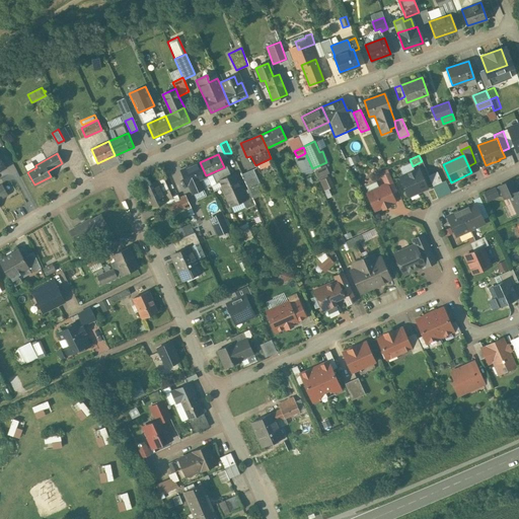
[(200,162),(181,170),(188,183),(206,175),(200,162)]
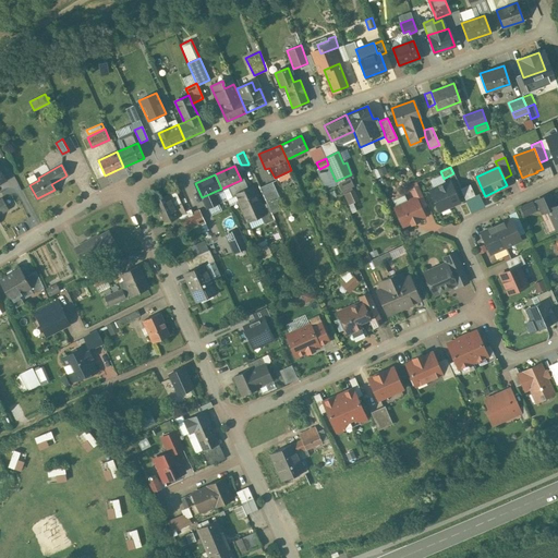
[(241,180),(221,189),(221,190),(226,201),(227,199),(227,198),(235,195),(235,194),(246,189),(247,189),(243,179),(241,180)]
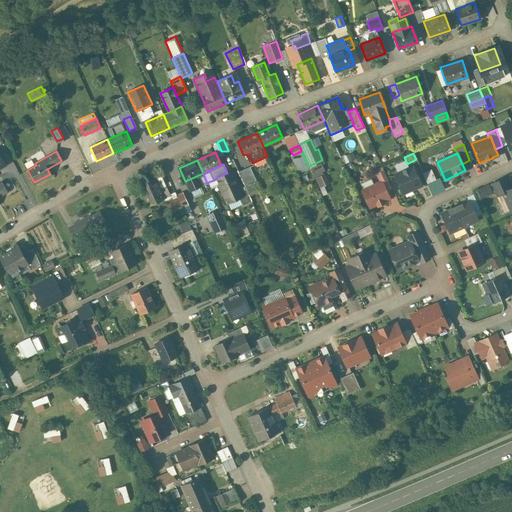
[(238,172),(248,194),(256,191),(256,181),(249,166),(238,172)]
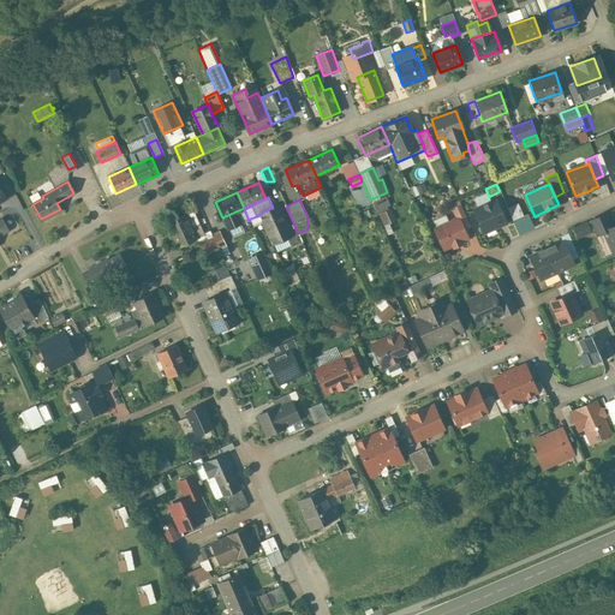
[(452,209),(454,214),(457,215),(464,212),(459,201),(452,204),(453,208),(452,209)]
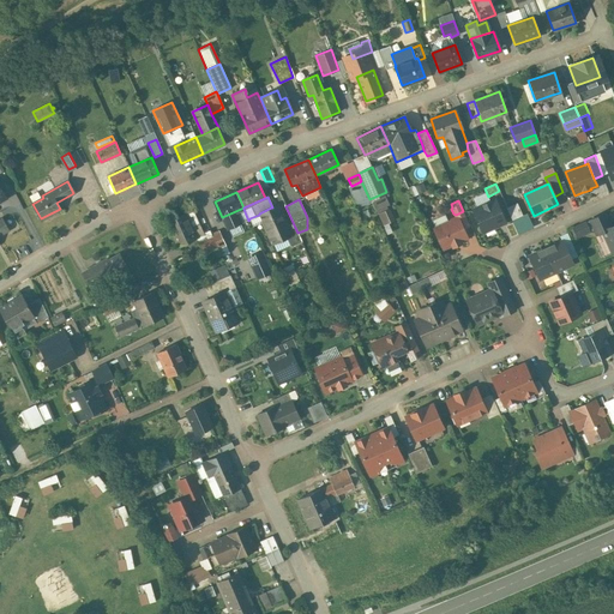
[(495,200),(474,210),(483,232),(505,222),(495,200)]
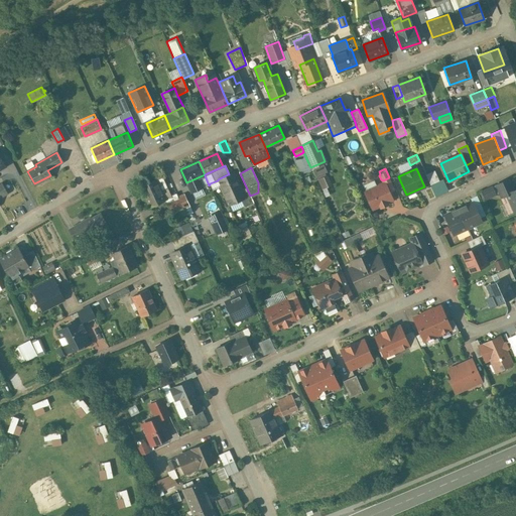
[(218,179),(218,180),(219,179),(221,184),(220,185),(229,204),(240,199),(237,191),(240,190),(235,178),(231,180),(228,174),(218,179)]
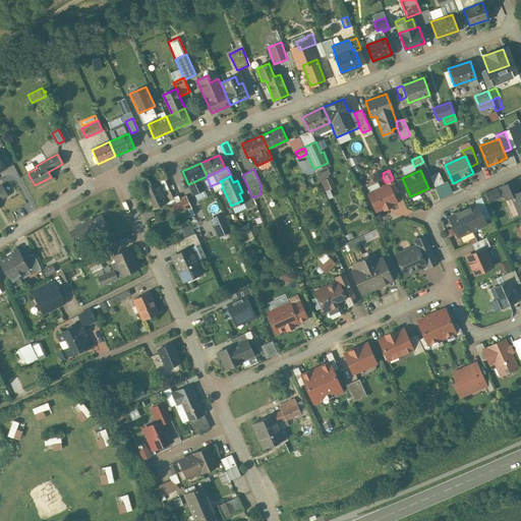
[(165,179),(158,182),(162,192),(169,189),(165,179)]
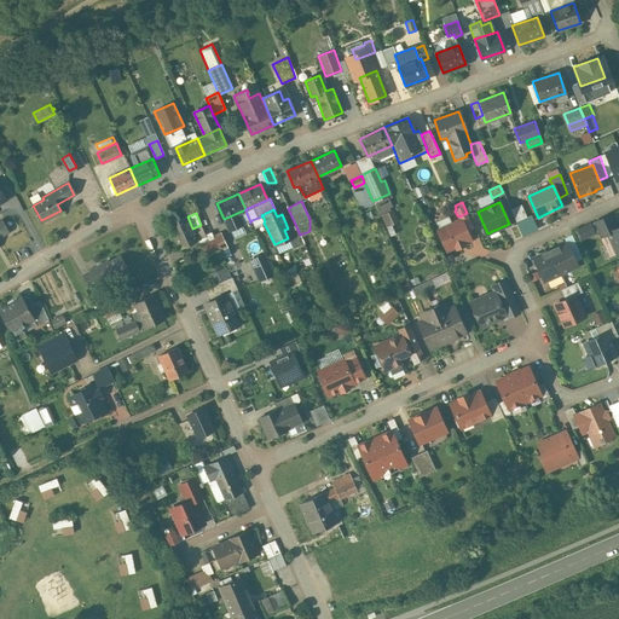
[(457,215),(460,220),(461,219),(466,230),(473,226),(467,213),(460,217),(457,215)]
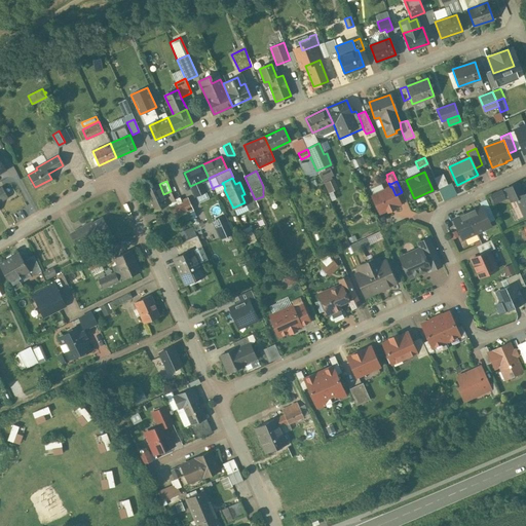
[(441,187),(445,199),(458,194),(453,182),(441,187)]
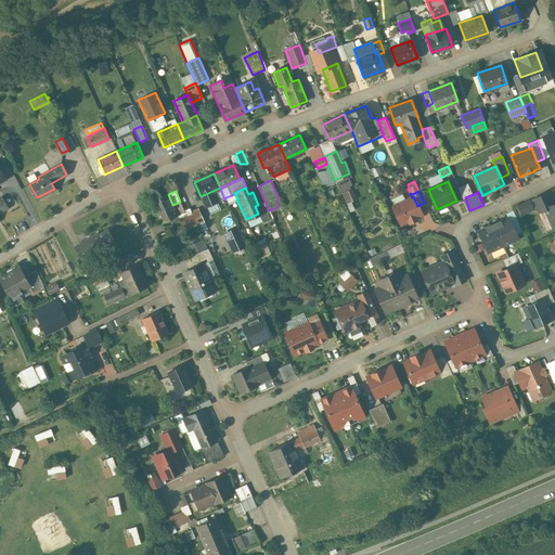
[(546,192),(532,198),(539,211),(544,209),(544,208),(552,205),(546,192)]
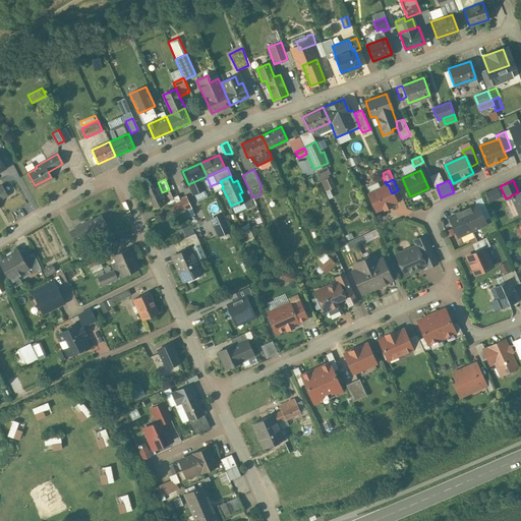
[(158,182),(141,189),(151,210),(166,203),(166,201),(162,192),(158,182)]
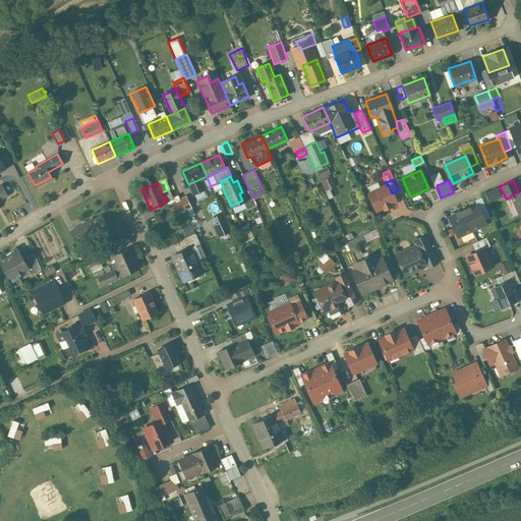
[(370,191),(368,193),(375,211),(384,208),(384,209),(390,206),(390,205),(396,201),(392,193),(388,184),(387,185),(378,188),(377,188),(371,190),(370,191)]
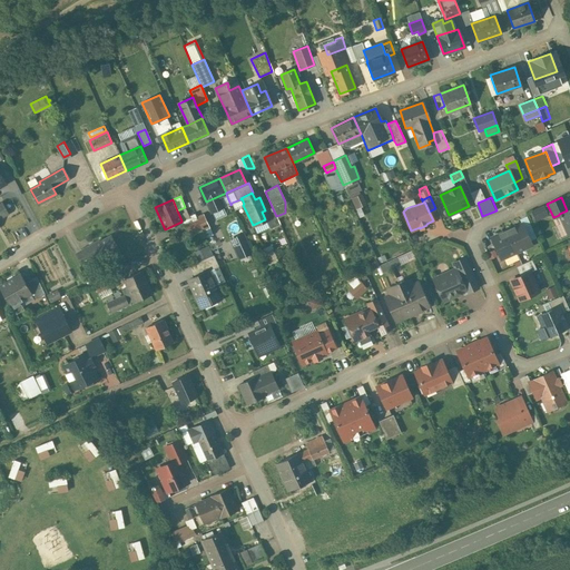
[(471,208),(477,218),(482,215),(477,205),(471,208)]
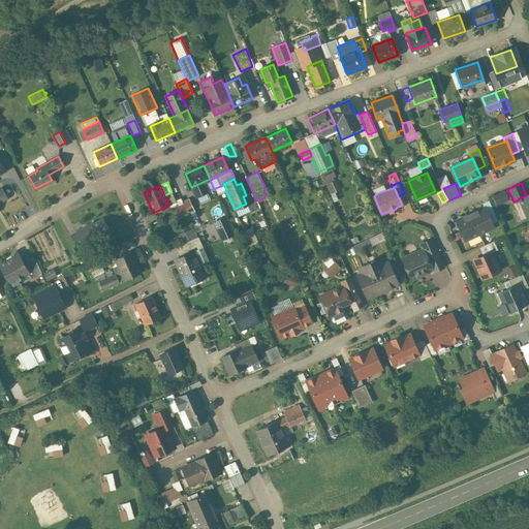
[(503,191),(494,196),(497,204),(507,199),(503,191)]
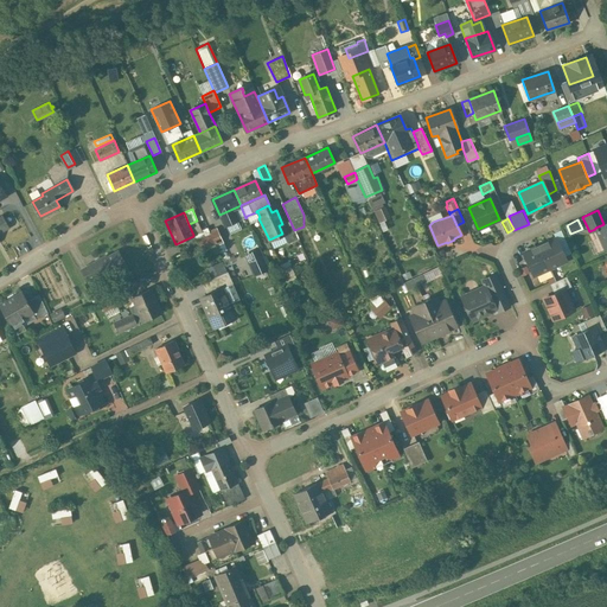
[(200,230),(197,221),(189,224),(193,235),(193,236),(196,241),(197,240),(197,238),(210,232),(208,228),(200,230)]
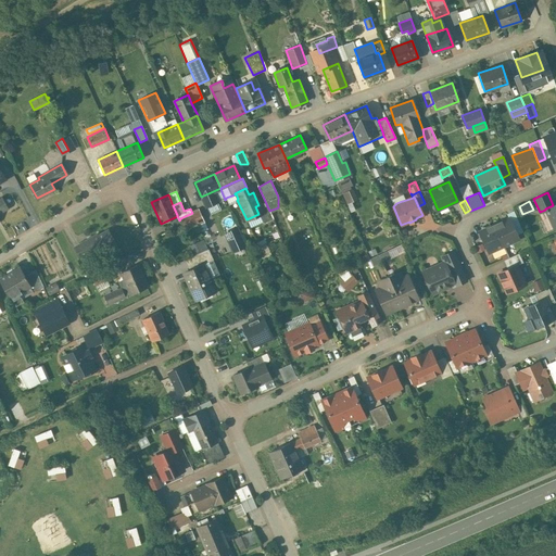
[(255,206),(258,214),(263,224),(274,219),(265,202),(258,205),(255,206)]
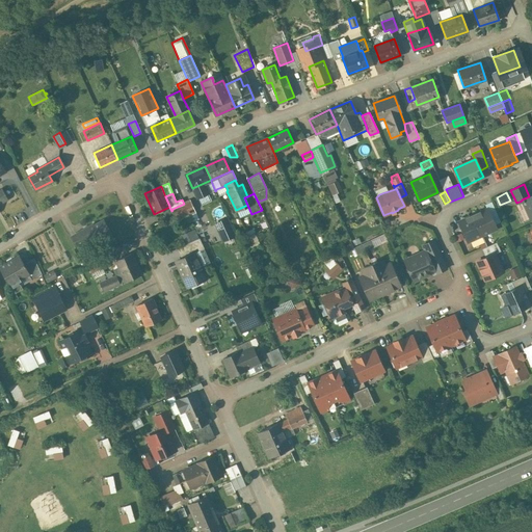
[(531,194),(529,196),(522,200),(522,201),(530,218),(531,217),(531,194)]
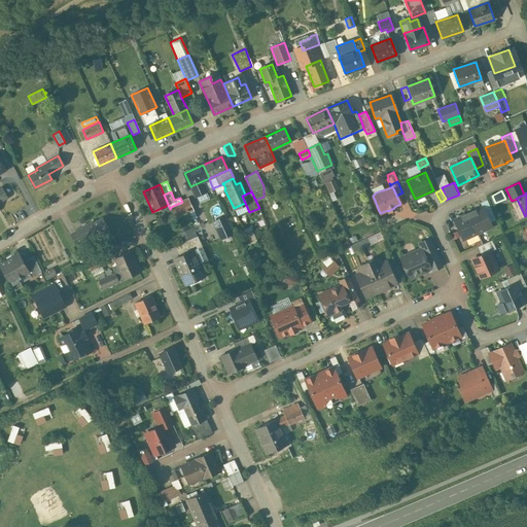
[(194,197),(182,202),(186,212),(187,212),(198,207),(194,197)]
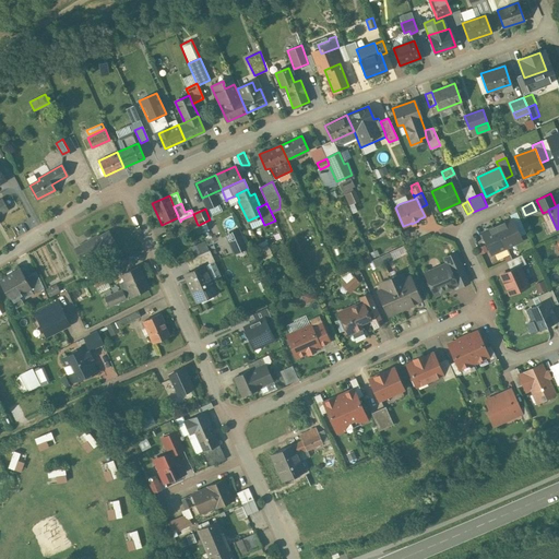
[(181,219),(181,221),(187,232),(199,226),(199,225),(198,225),(193,214),(181,219)]
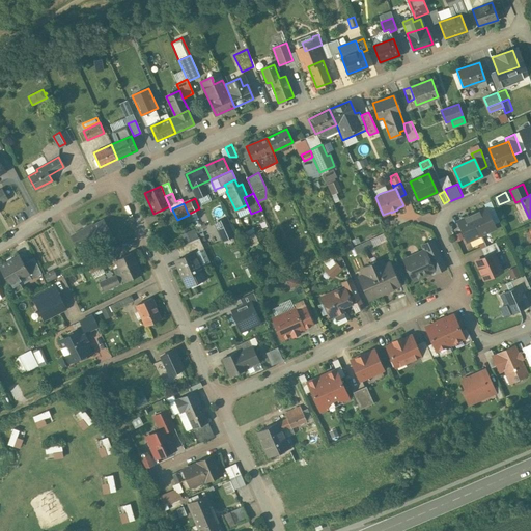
[(485,208),(472,215),(480,234),(495,228),(485,208)]
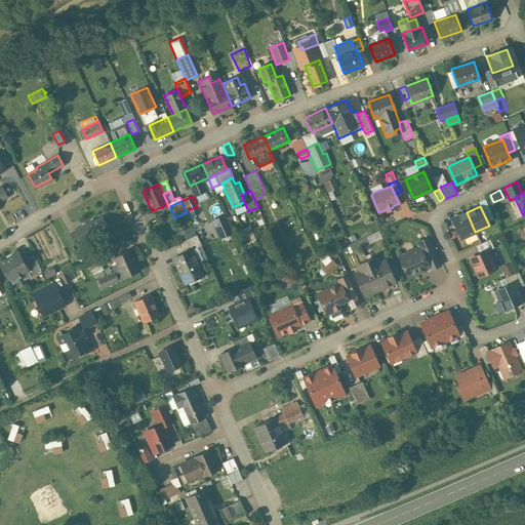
[(467,212),(452,218),(461,238),(475,232),(467,212)]
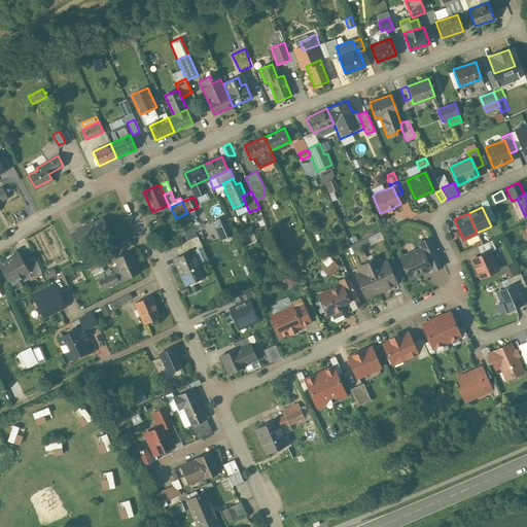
[(226,214),(213,220),(222,239),(235,234),(226,214)]
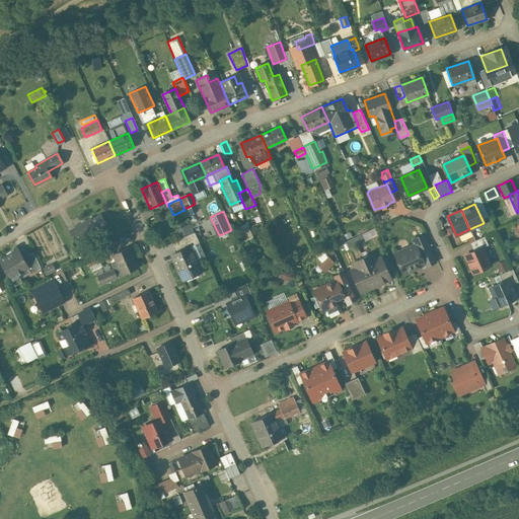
[(91,218),(69,230),(74,240),(89,232),(92,236),(107,228),(100,215),(92,220),(91,218)]
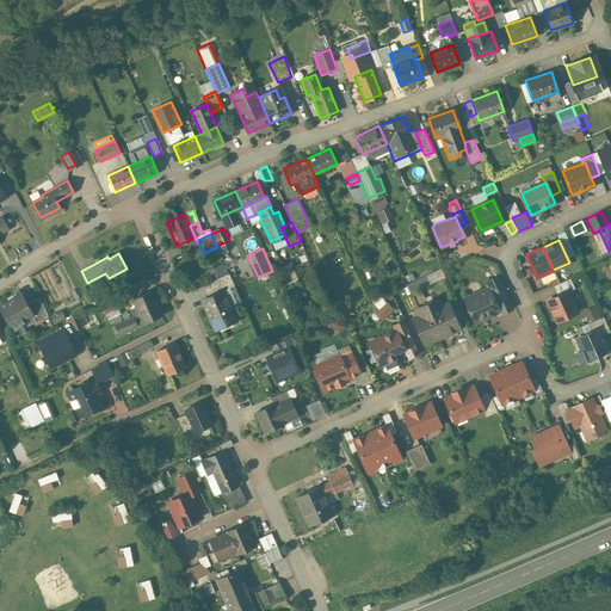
[(203,285),(208,297),(223,290),(223,291),(234,287),(228,273),(203,285)]
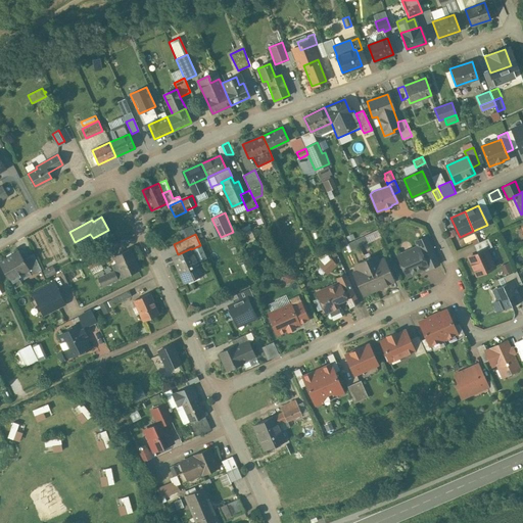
[(425,249),(420,253),(427,268),(427,269),(439,264),(427,234),(420,238),(425,249)]
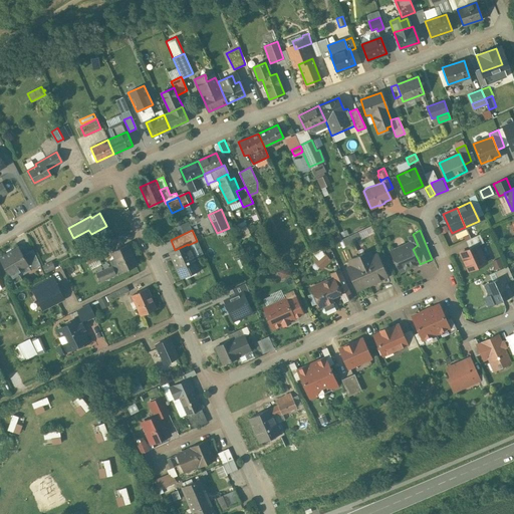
[(342,246),(362,238),(359,231),(339,239),(342,246)]
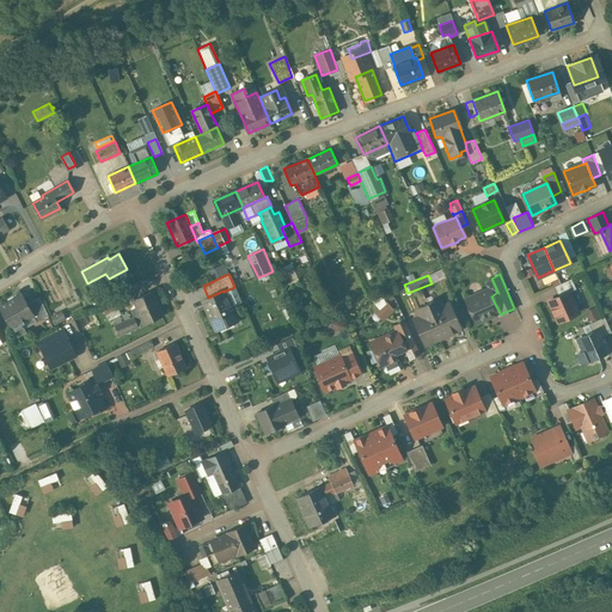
[(570,279),(554,286),(557,297),(569,292),(575,288),(570,279)]
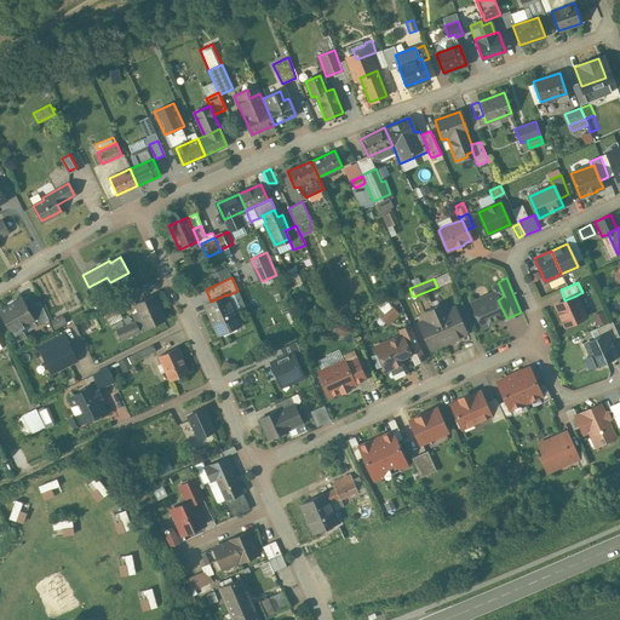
[(495,293),(472,304),(476,311),(474,316),(478,317),(482,327),(506,317),(498,300),(495,293)]
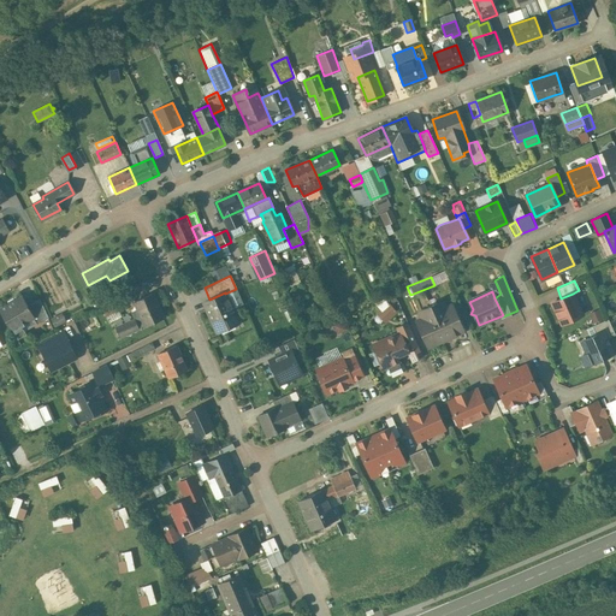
[(63,298),(67,308),(80,302),(75,292),(63,298)]
